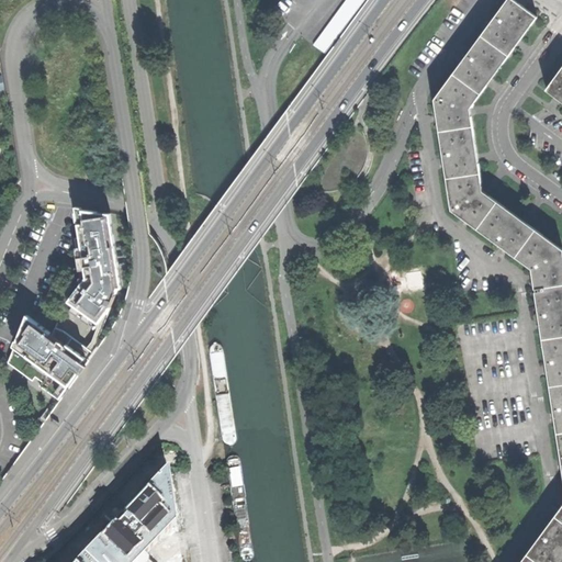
[(346,0),(313,45),(326,55),(366,0),(346,0)]
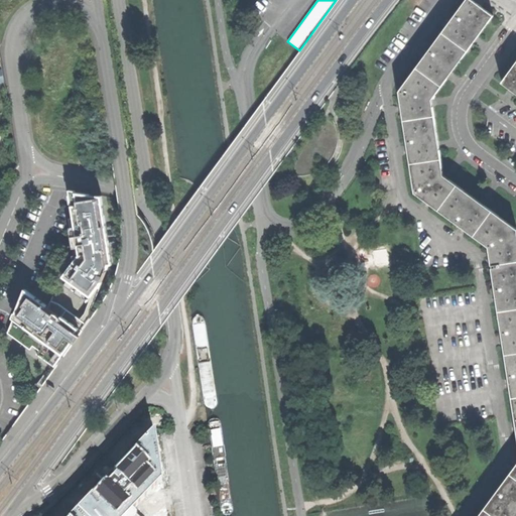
[(515,515),(515,228),(493,212),(492,211),(458,185),(457,184),(443,175),(441,159),(440,158),(434,116),(434,115),(432,100),(441,87),(442,86),(467,51),(468,50),(493,16),(493,15),(492,14),(472,0),(466,0),(399,92),(415,192),(489,247),(515,425),(515,465),(478,515),(515,515)]
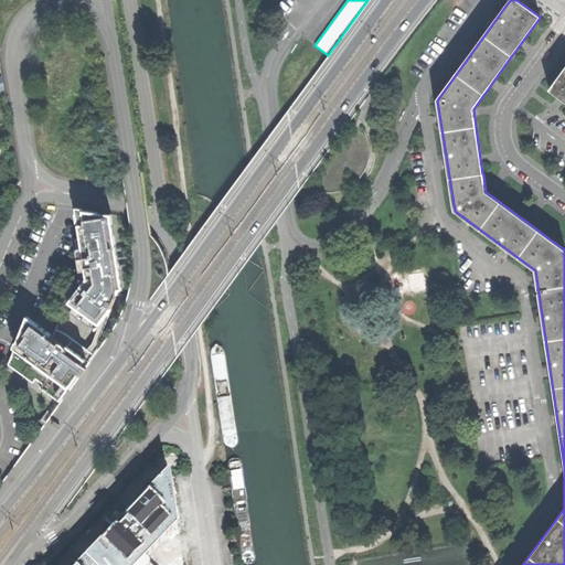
[(564,68),(550,91),(564,102),(564,68)]
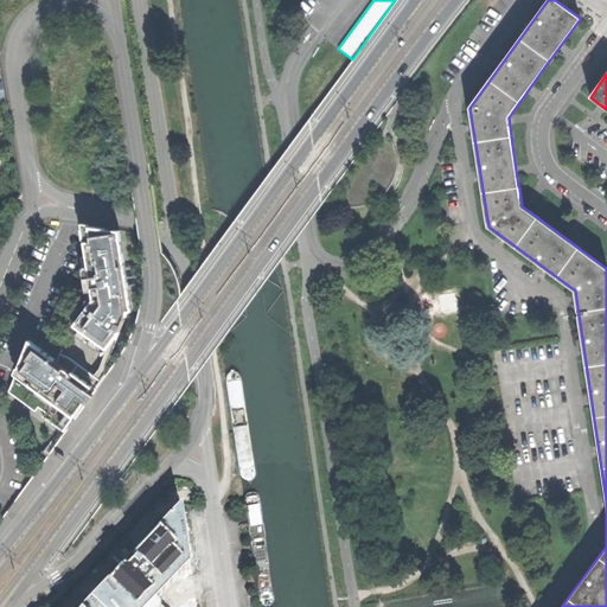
[(76,327),(71,334),(103,359),(108,352),(110,351),(122,334),(129,321),(134,312),(121,230),(89,224),(82,223),(85,242),(88,255),(91,278),(94,287),(95,295),(95,298),(76,327)]
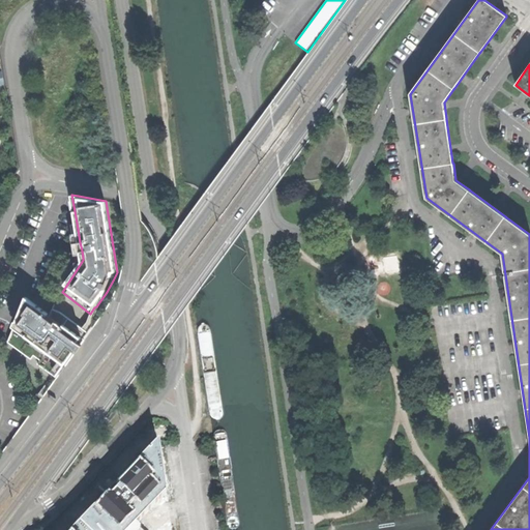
[(81,344),(82,342),(84,340),(89,333),(62,312),(54,310),(53,314),(51,319),(48,316),(50,313),(27,297),(17,321),(15,327),(8,342),(27,356),(30,352),(36,357),(33,361),(52,375),(54,372),(57,375),(58,373),(65,363),(76,351),(81,344)]
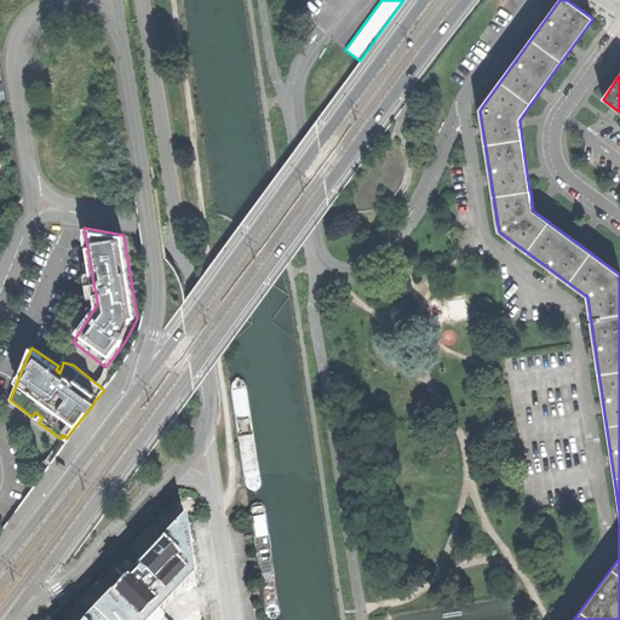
[(260,493),(263,486),(247,385),(244,380),(235,382),(233,386),(247,488),(251,494),(260,493)]
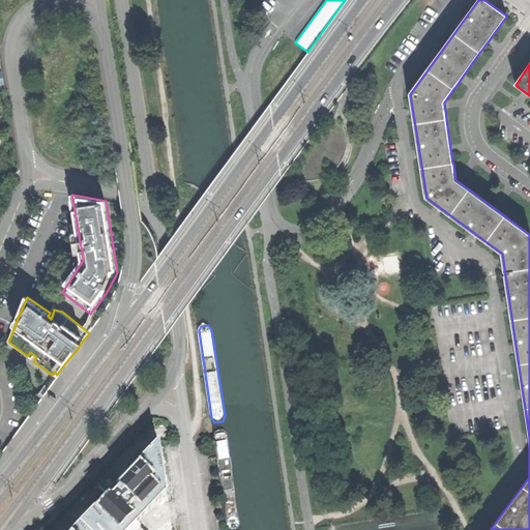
[(238,526),(240,521),(228,434),(224,430),(216,431),(214,436),(227,523),(231,527),(238,526)]
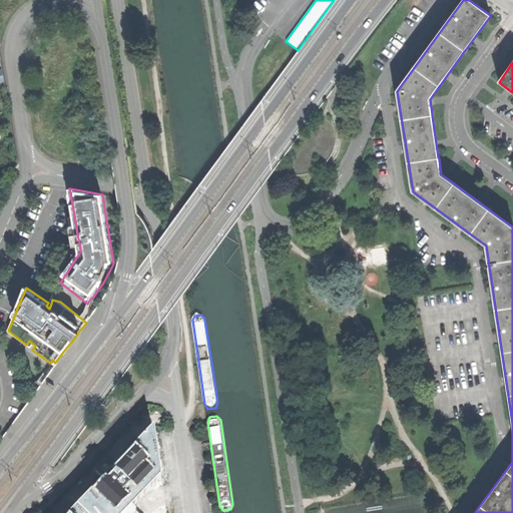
[(120,512),(129,504),(160,471),(158,451),(154,422),(142,435),(136,441),(115,464),(117,465),(113,470),(109,474),(108,475),(106,473),(70,511),(67,512),(120,512)]
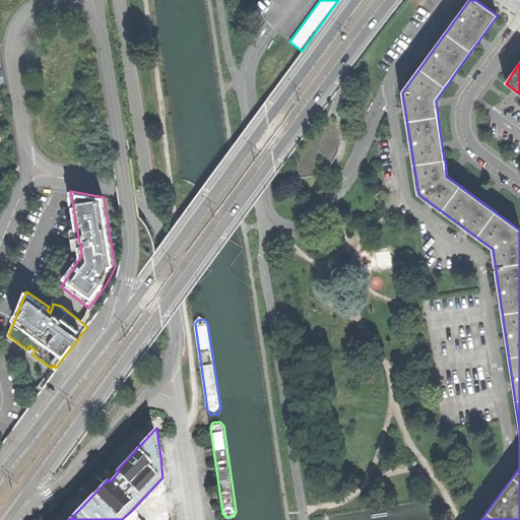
[(131,511),(122,519),(139,519),(138,518),(131,511)]
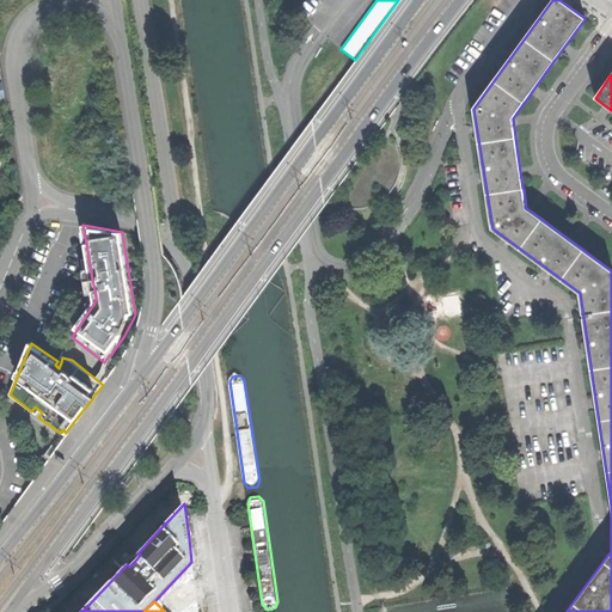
All buildings are outlined.
